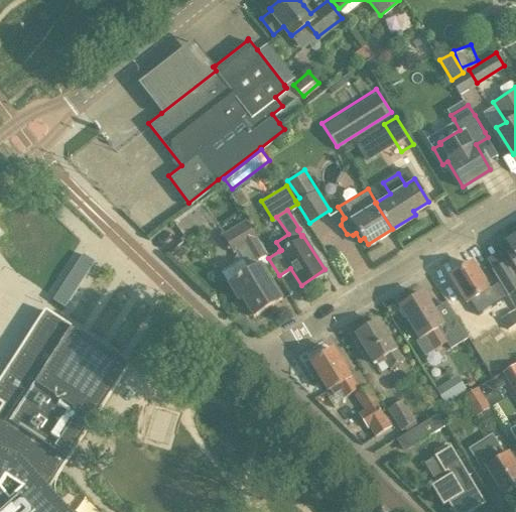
[(224,231),(222,232),(233,251),(238,248),(250,269),(229,282),(239,297),(242,295),(253,313),(281,296),(265,269),(271,265),(264,253),(266,252),(245,217),(244,218),(224,231)]
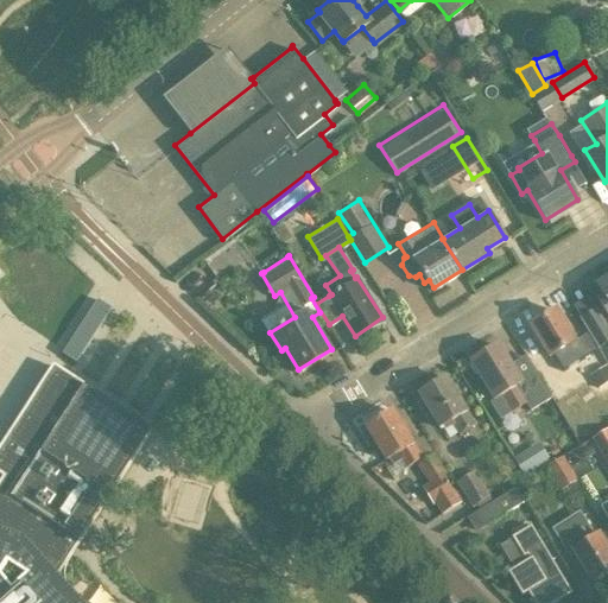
[(607,316),(607,274),(596,283),(606,297),(600,302),(607,316)]
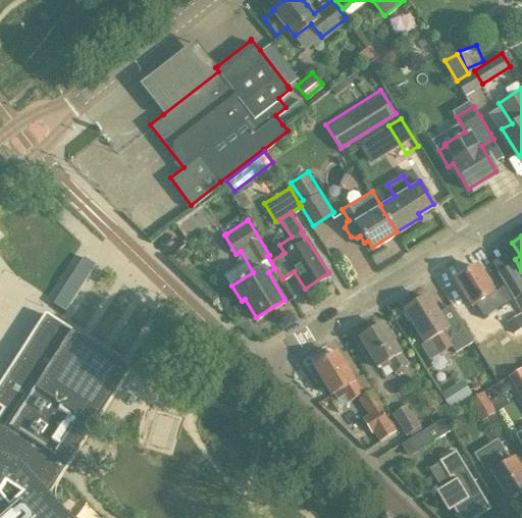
[(67,308),(93,259),(81,252),(54,301),(67,308)]
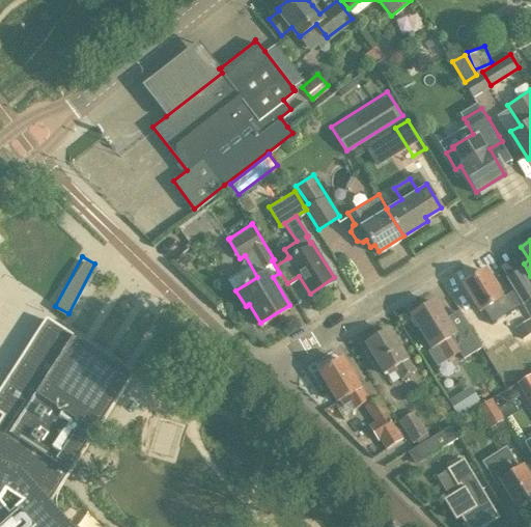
[(506,276),(523,303),(530,297),(530,283),(527,277),(521,267),(520,268),(507,275),(506,276)]
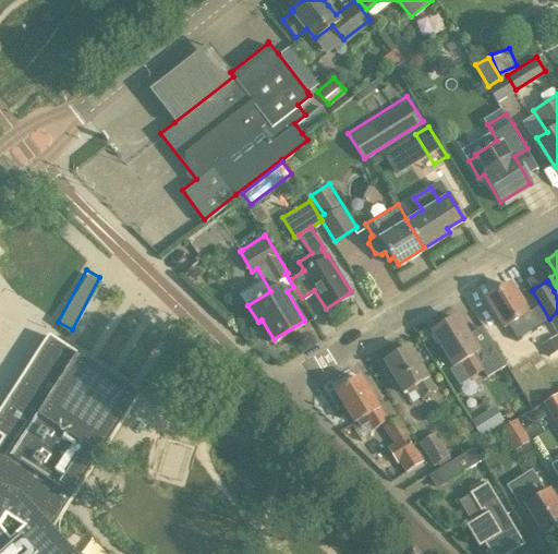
[(533,328),(523,313),(528,310),(511,282),(486,297),(502,325),(508,322),(517,337),(533,328)]
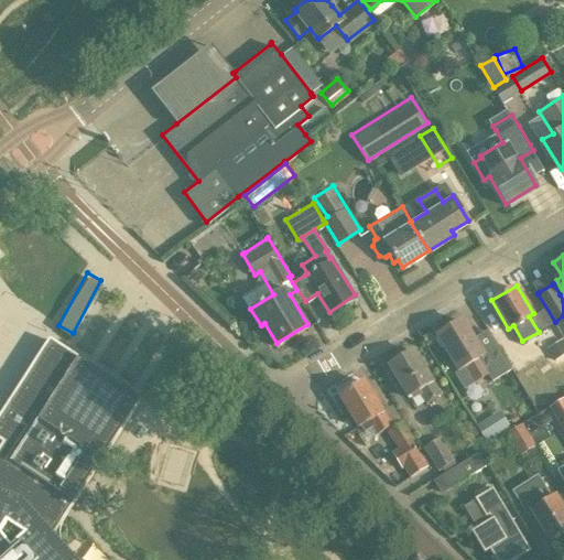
[(474,336),(463,319),(437,334),(458,368),(455,370),(465,386),(487,372),(491,378),(495,376),(499,384),(510,377),(506,369),(511,366),(487,327),(474,336)]
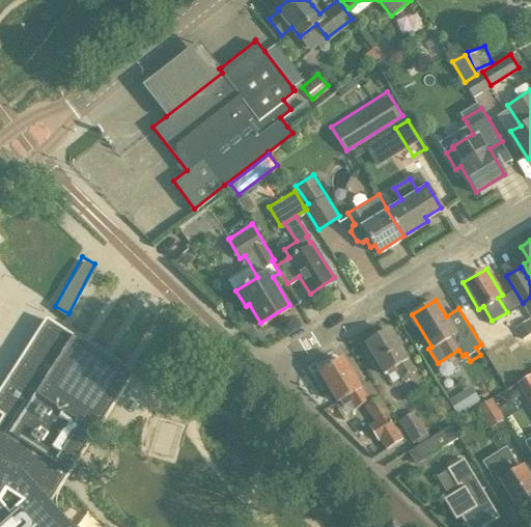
[(71,526),(48,501),(132,372),(46,317),(0,387),(0,411),(3,413),(0,418),(0,526),(71,526)]
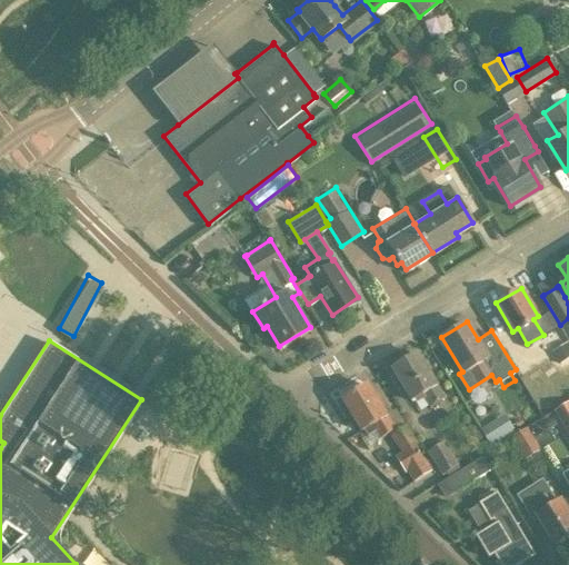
[(443,396),(436,383),(417,352),(392,366),(412,397),(421,392),(429,405),(443,396)]
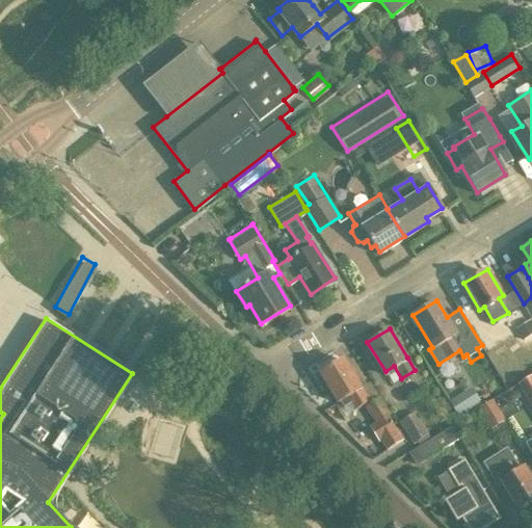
[(361,387),(342,358),(320,371),(338,400),(340,399),(343,404),(337,408),(341,416),(377,394),(370,381),(361,387)]
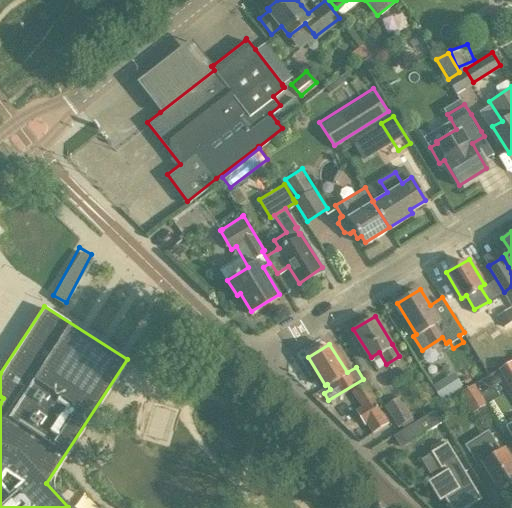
[(511,359),(498,368),(511,390),(511,359)]
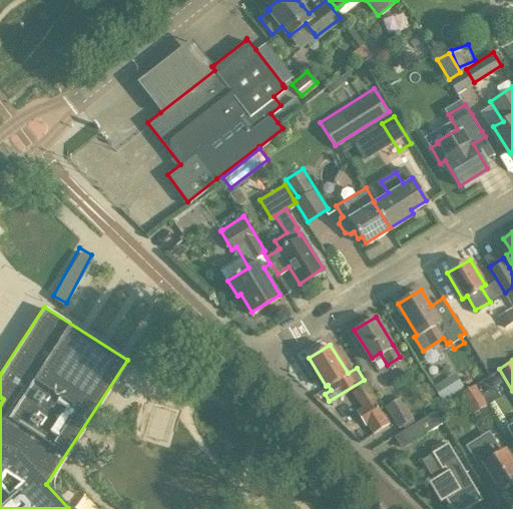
[(443,401),(464,388),(460,381),(439,394),(443,401)]
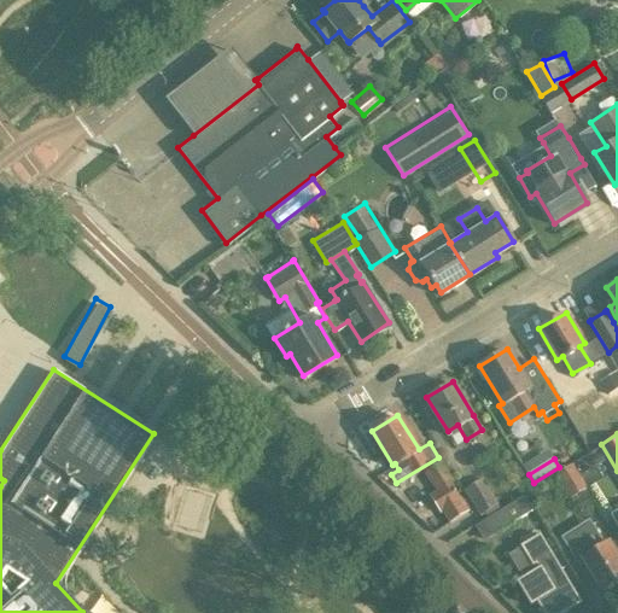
[(448,519),(468,507),(441,460),(424,470),(435,488),(429,491),(439,511),(442,509),(448,519)]
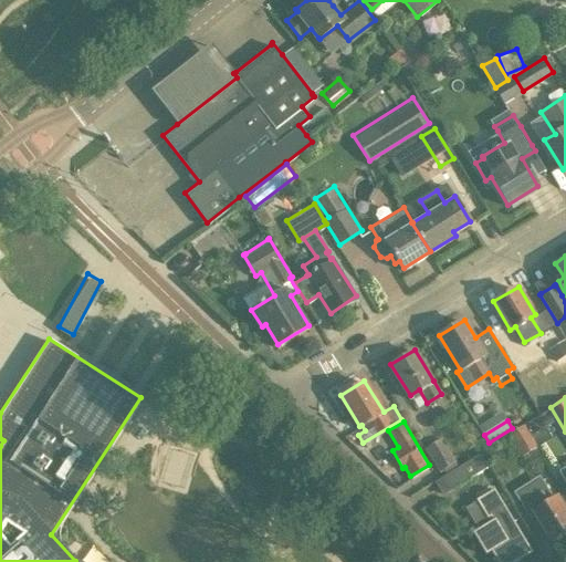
[(521,455),(537,445),(523,422),(507,432),(521,455)]
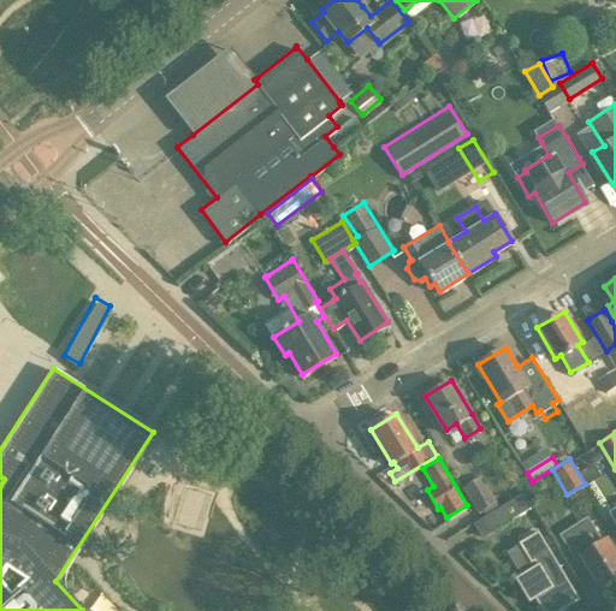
[(478,510),(496,498),(480,473),(461,485),(478,510)]
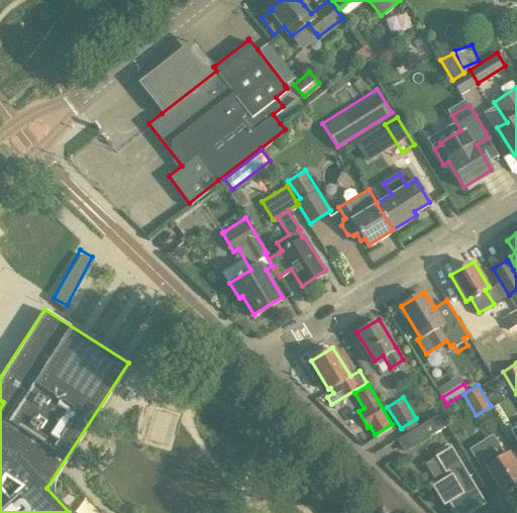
[(415,443),(444,424),(437,413),(408,432),(415,443)]
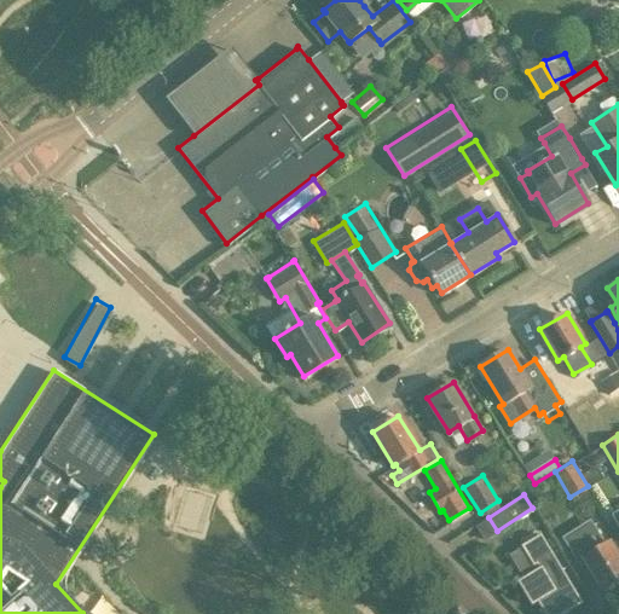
[(606,543),(590,519),(563,534),(579,562),(585,559),(602,588),(618,577),(618,557),(609,542),(606,543)]
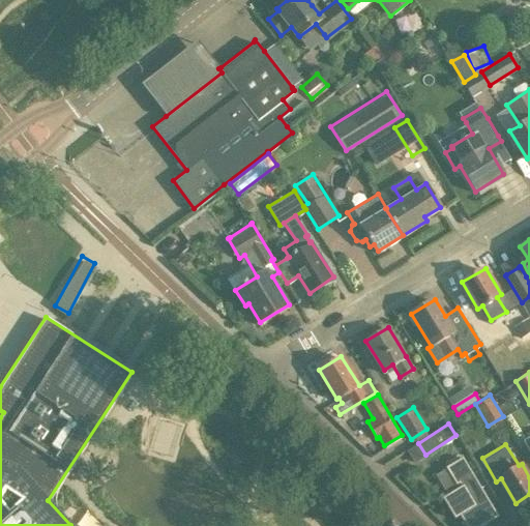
[(463,457),(446,466),(447,467),(457,484),(460,481),(462,486),(448,494),(442,497),(454,517),(460,514),(467,525),(478,525),(486,522),(483,519),(496,512),(463,457)]
